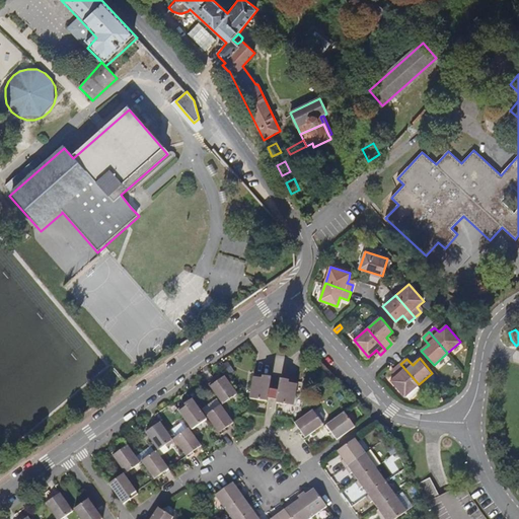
[(226,363),(219,369),(226,377),(233,371),(226,363)]
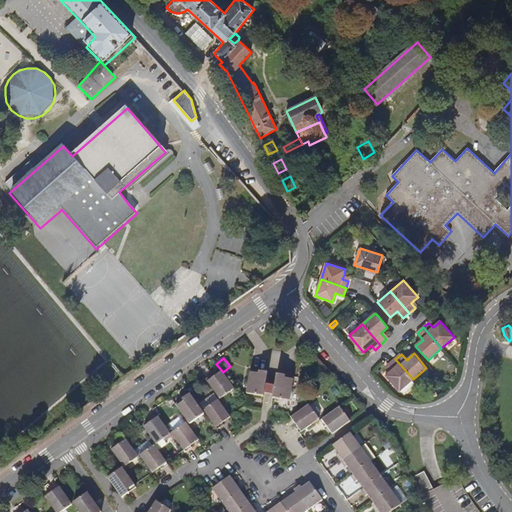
[(394,368),(391,371),(386,375),(400,391),(413,379),(395,359),(390,363),(394,368)]
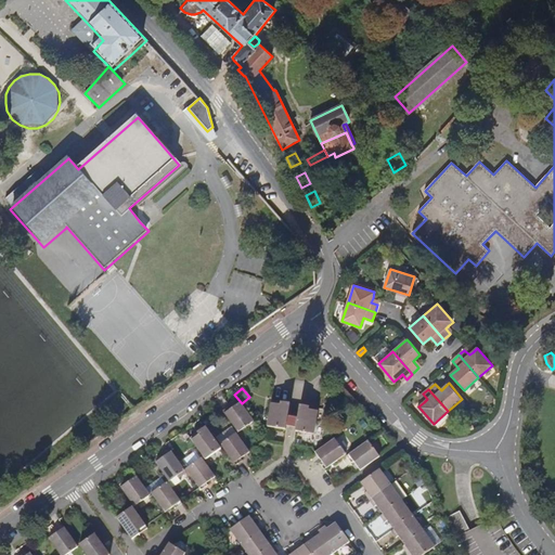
[(289,403),(271,400),(266,425),(285,429),(289,403)]
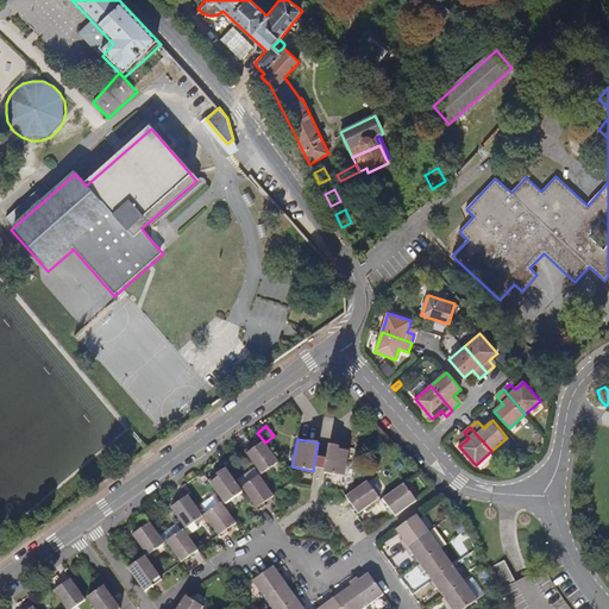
[(244,450),(261,473),(262,472),(277,462),(263,440),(252,447),(250,445),(244,450)]
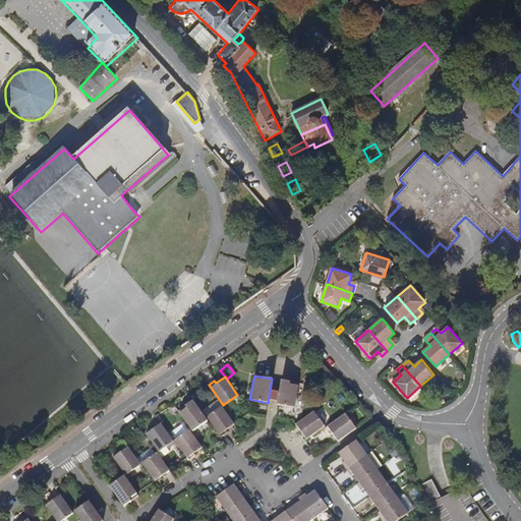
[(281,380),(277,404),(293,407),(297,383),(281,380)]
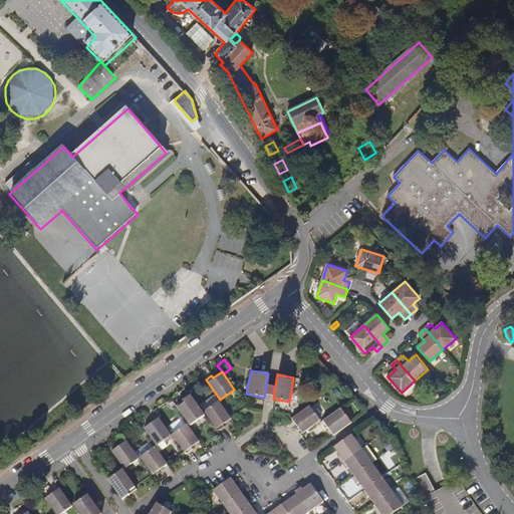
[(175,405),(188,423),(189,425),(204,415),(203,413),(190,395),(175,405)]
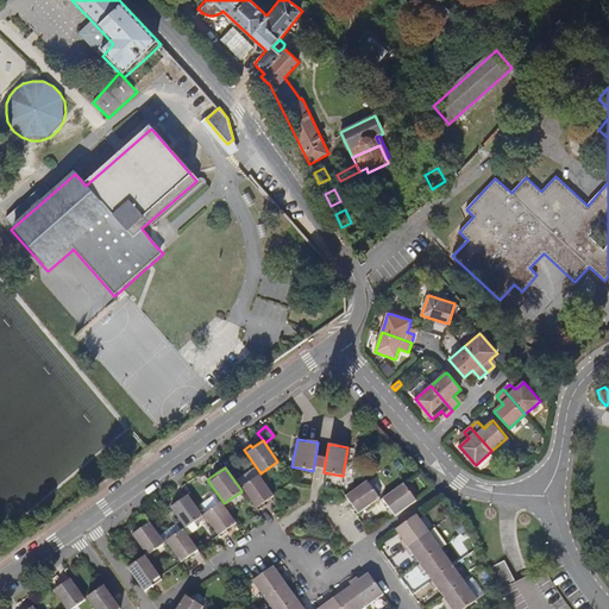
[(242,488),(258,510),(265,506),(263,502),(272,495),(263,482),(258,475),(240,487),(242,488)]
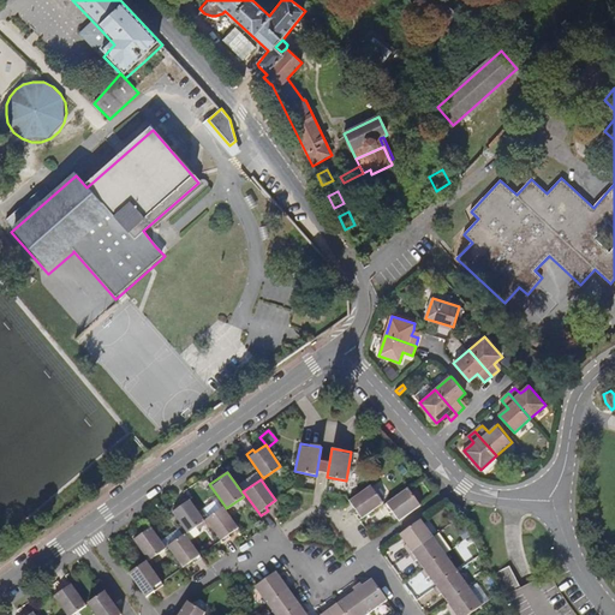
[(370,485),(348,501),(356,509),(353,512),(358,519),(382,502),(370,485)]
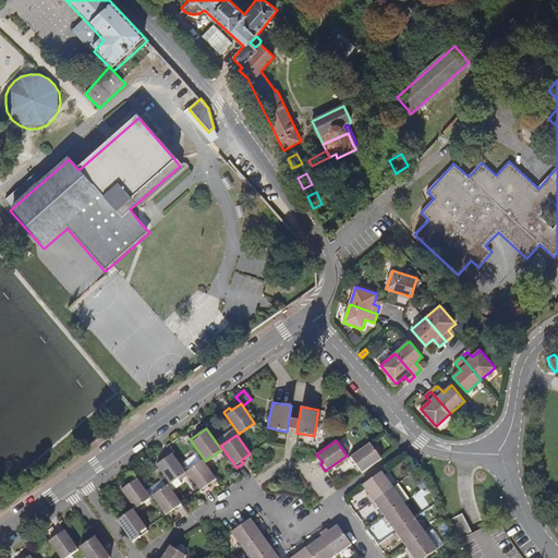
[(370,443),(348,458),(352,463),(355,461),(362,471),(380,458),(370,443)]
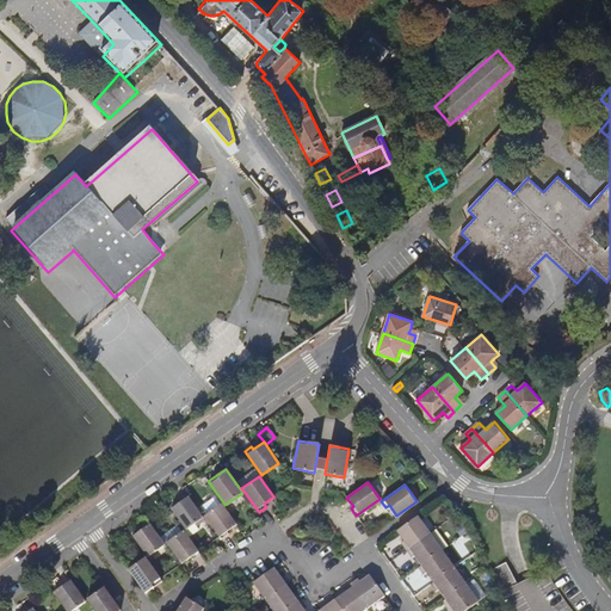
[(180,523),(185,529),(202,517),(185,493),(177,499),(179,501),(170,507),(180,523)]
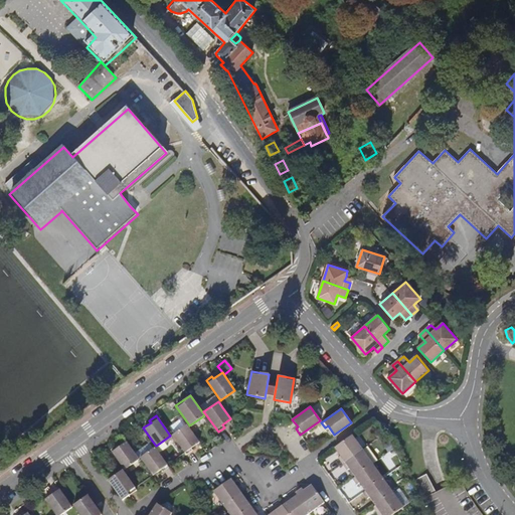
[(172,435),(184,452),(186,455),(192,450),(190,448),(198,442),(186,423),(172,434),(172,435)]
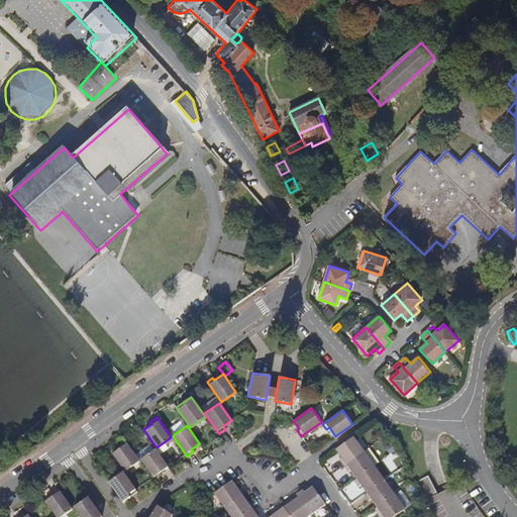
[(352,436),(334,449),(340,456),(338,458),(343,466),(364,450),(352,436)]
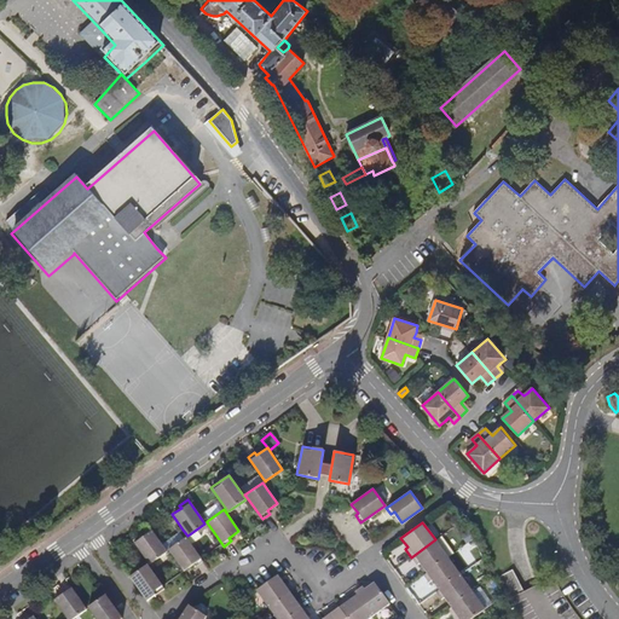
[(132,539),(149,563),(166,551),(162,545),(151,530),(142,537),(139,534),(132,539)]
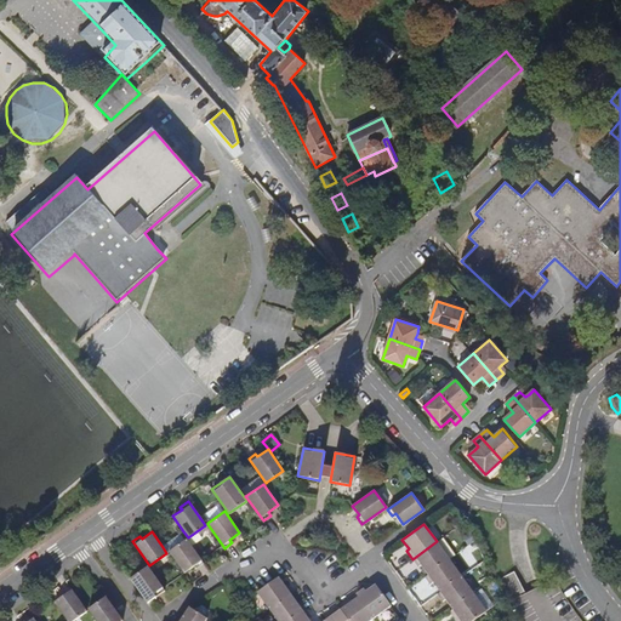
[(183,531),(169,542),(174,550),(169,552),(183,573),(194,565),(195,569),(203,563),(201,560),(186,539),(188,537),(183,531)]
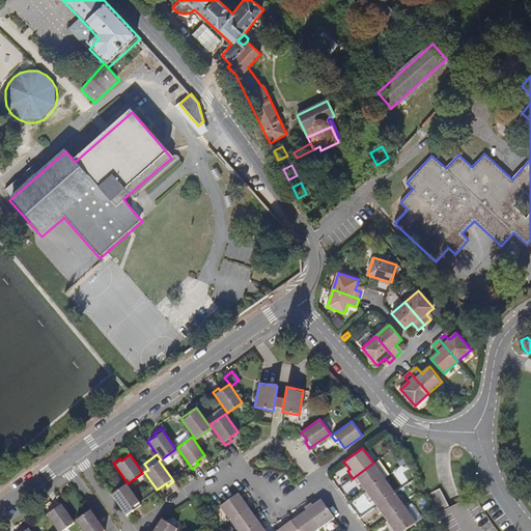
[(359,482),(365,491),(384,478),(373,463),(353,478),(357,484),(359,482)]
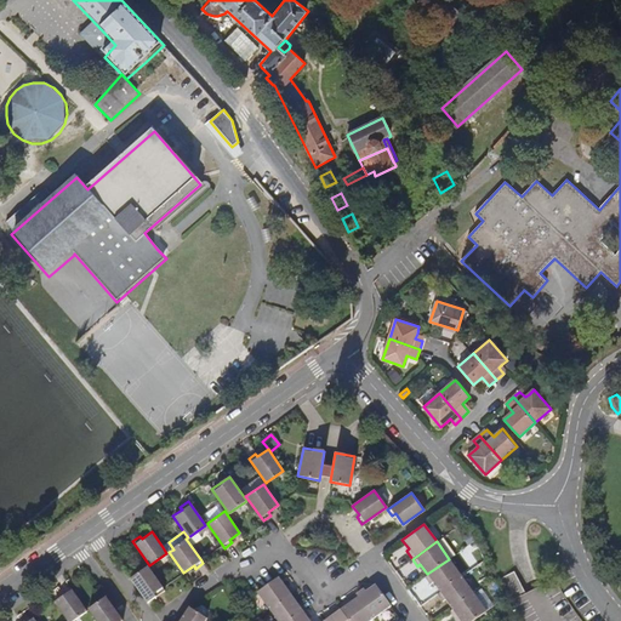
[(449,559),(427,574),(425,576),(429,584),(432,581),(439,592),(461,576),(449,559)]
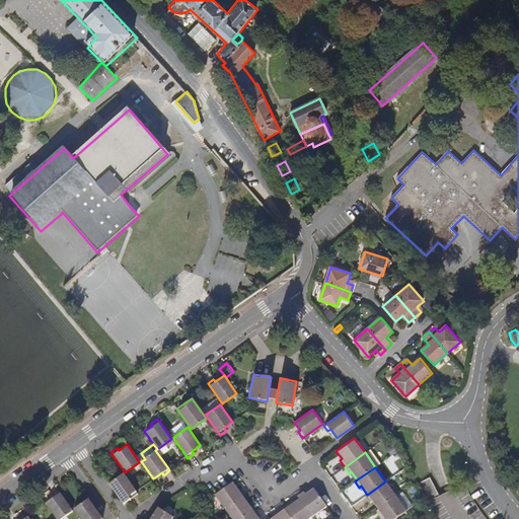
[(137,494),(135,491),(124,473),(108,484),(123,503),(137,494)]
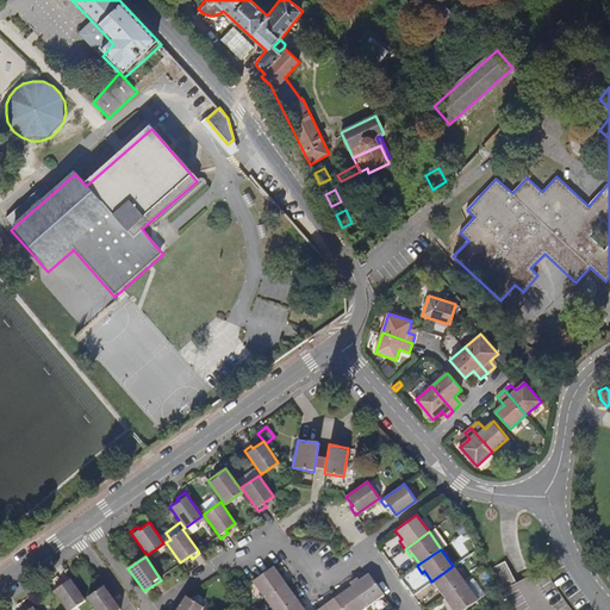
[(571,609),(566,603),(555,587),(545,568),(516,584),(505,562),(491,571),(503,593),(512,609),(571,609)]
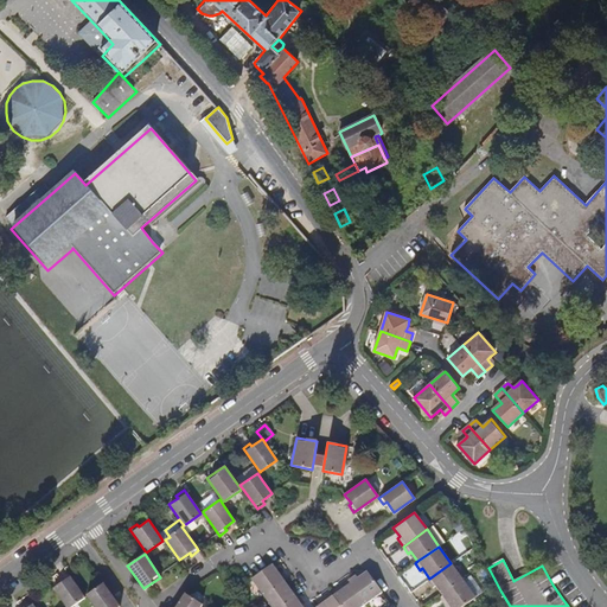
[(429,579),(427,580),(432,587),(435,586),(441,595),(462,580),(468,576),(458,561),(452,564),(451,563),(429,579)]
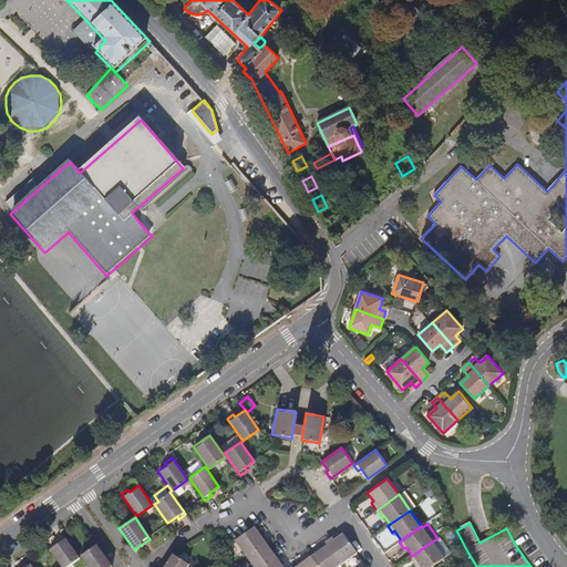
[(254,526),(235,539),(246,555),(265,542),(268,540),(263,533),(260,534),(254,526)]
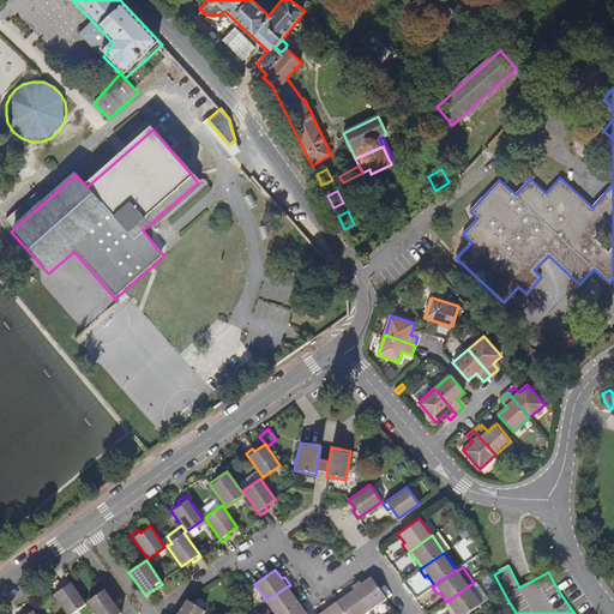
[(351,587),(367,609),(385,597),(371,578),(369,577),(360,584),(359,582),(351,587)]
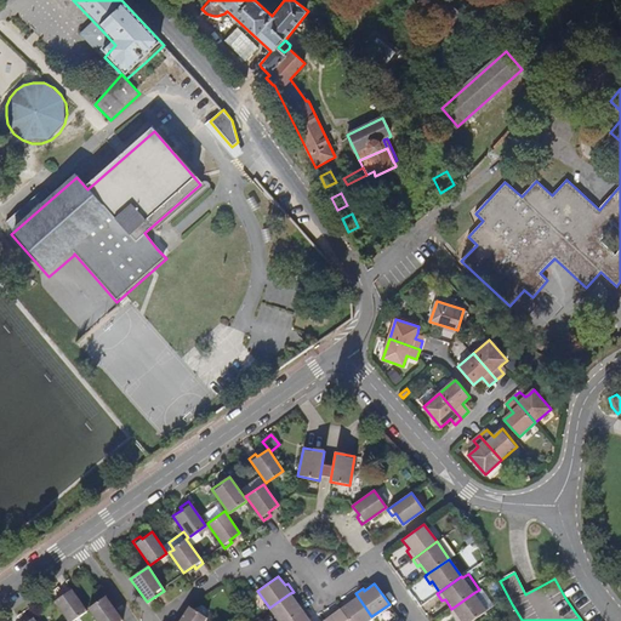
[(53,602),(67,620),(70,620),(86,610),(69,586),(62,592),(63,594),(53,602)]
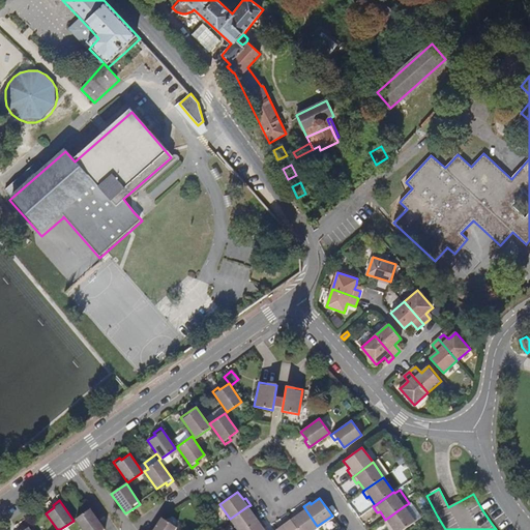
[(404,506),(385,520),(383,521),(387,527),(389,525),(392,529),(402,529),(421,517),(412,504),(406,508),(404,506)]
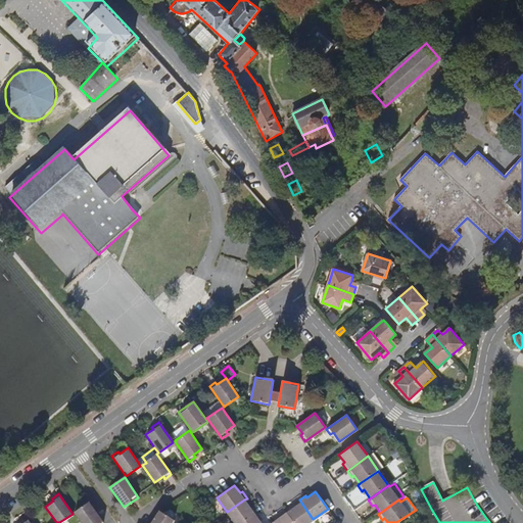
[(227,512),(234,522),(242,522),(257,513),(252,507),(250,508),(244,500),(227,512)]
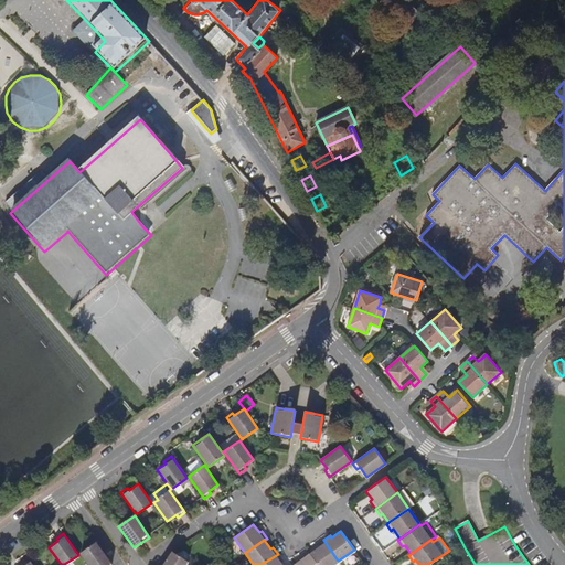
[(309,553),(317,564),(332,564),(338,561),(323,540),(317,545),(318,547),(309,553)]
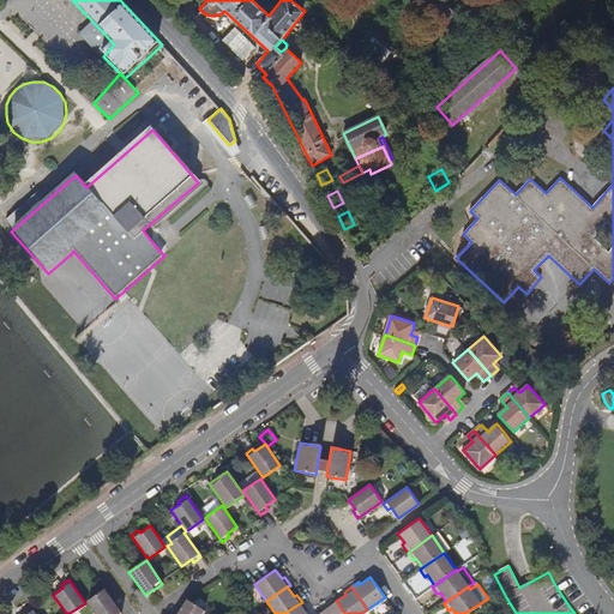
[(88,602),(95,613),(119,613),(120,613),(103,589),(88,601),(88,602)]
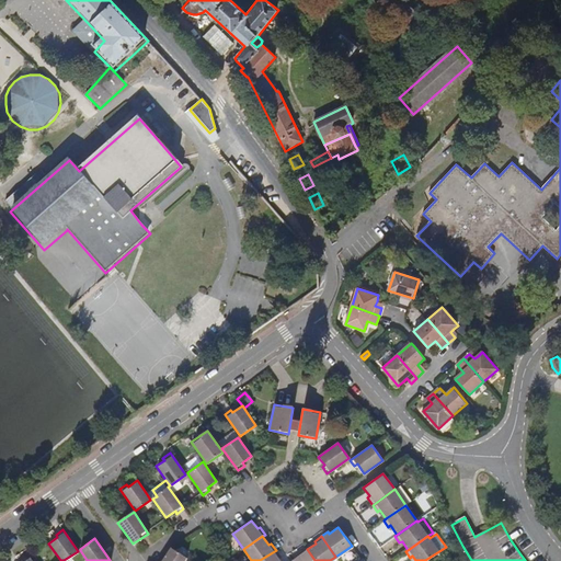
[(161,560),(185,560),(187,559),(171,547),(161,560)]
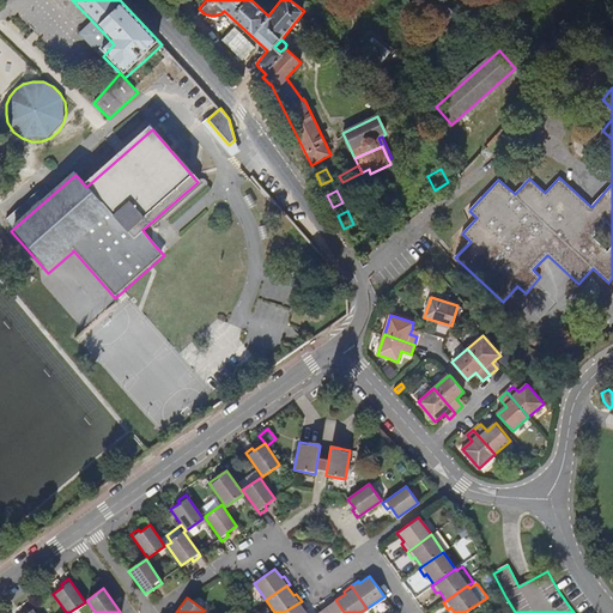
[(319,612),(317,612),(344,612),(335,600),(334,598),(326,604),(328,606),(319,612)]
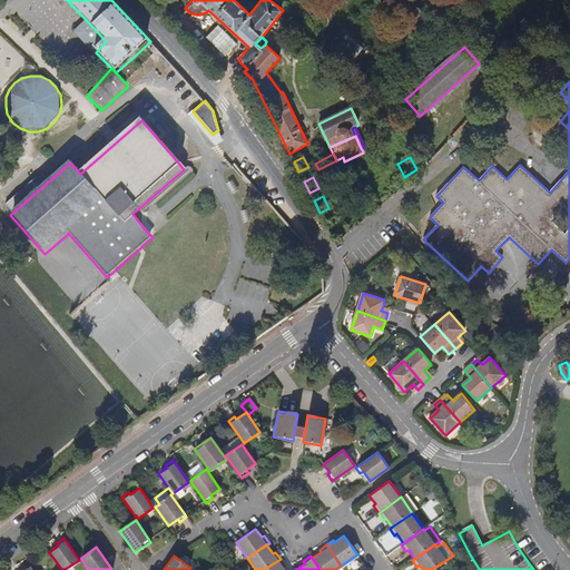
[(264,569),(284,569),(283,568),(285,566),(281,559),(264,569)]
